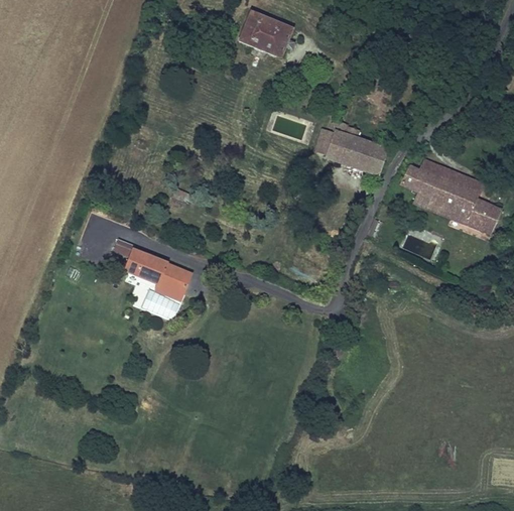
[(263,17),(249,11),(236,41),(251,48),(249,54),(262,60),(265,54),(279,60),(284,49),(289,51),(293,43),(287,41),(292,30),(278,23),(280,17),(266,11),(263,17)]
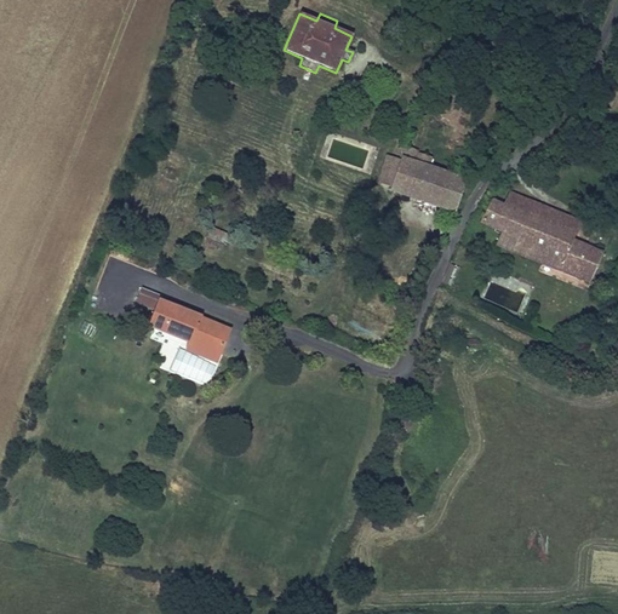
[(448,166),(406,149),(389,189),(451,212),(465,179),(447,172),(448,166)]
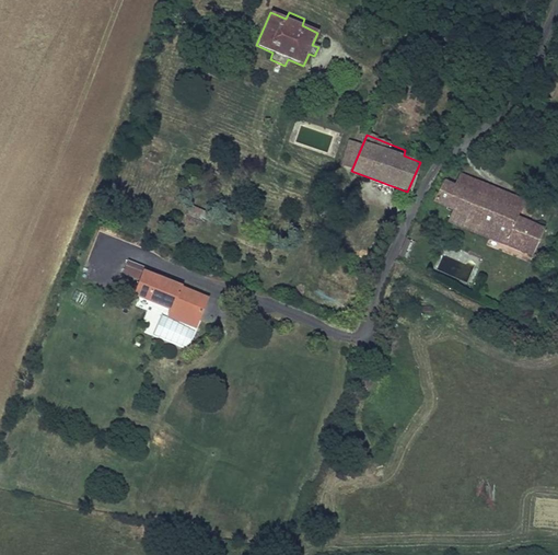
[(519,199),(454,175),(450,184),(513,210),(519,199)]
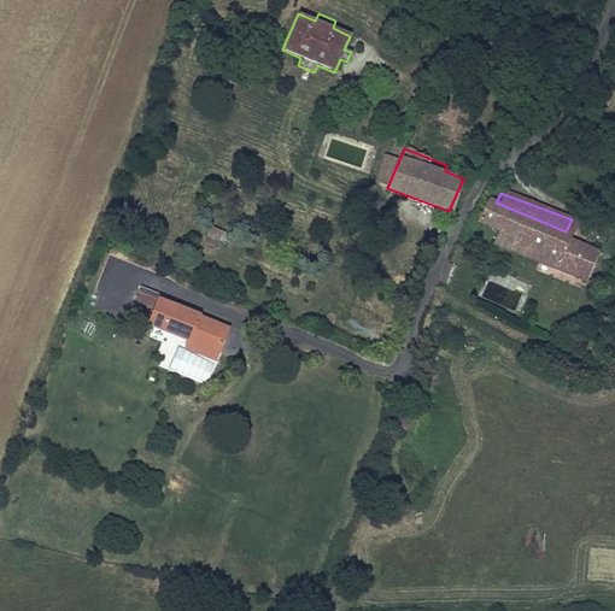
[(580,222),(572,219),(566,231),(496,203),(487,199),(479,219),(501,228),(495,242),(591,282),(607,247),(574,234),(580,222)]
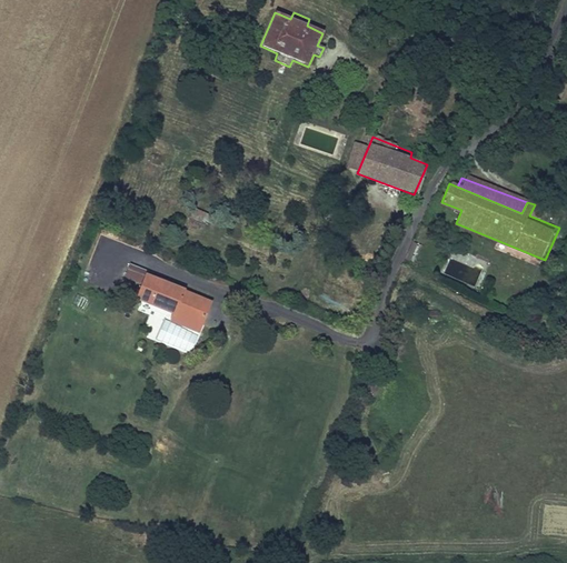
[(182,293),(183,290),(146,273),(136,297),(170,311),(200,323),(208,303),(182,293)]
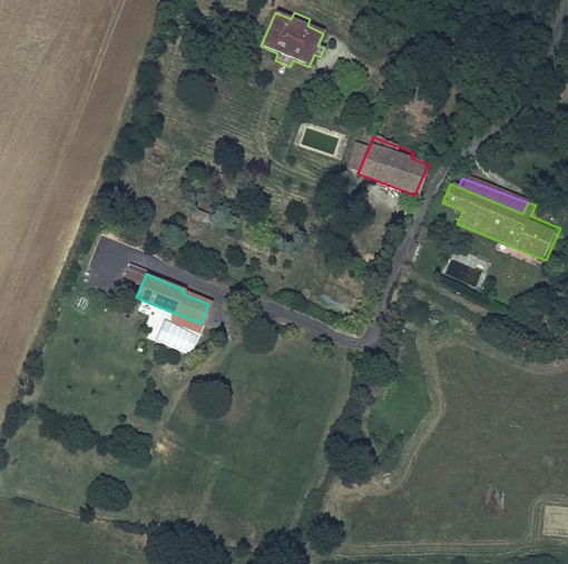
[(201,324),(170,312),(167,319),(197,332),(201,324)]
